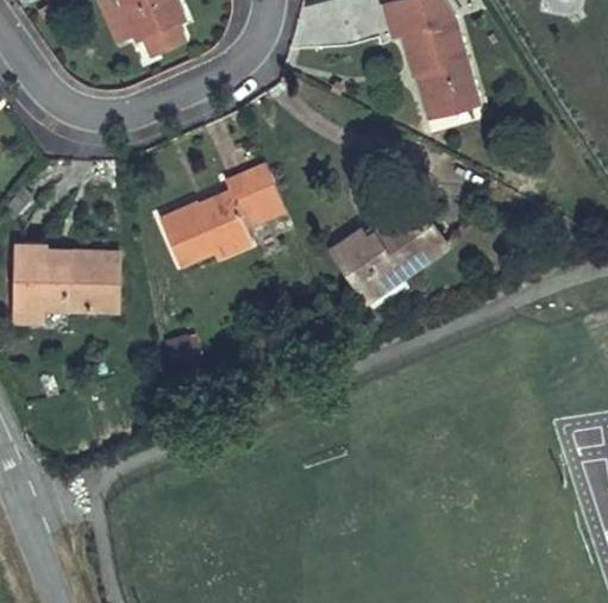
[(98,0),(94,2),(114,48),(132,39),(114,0),(98,0)]
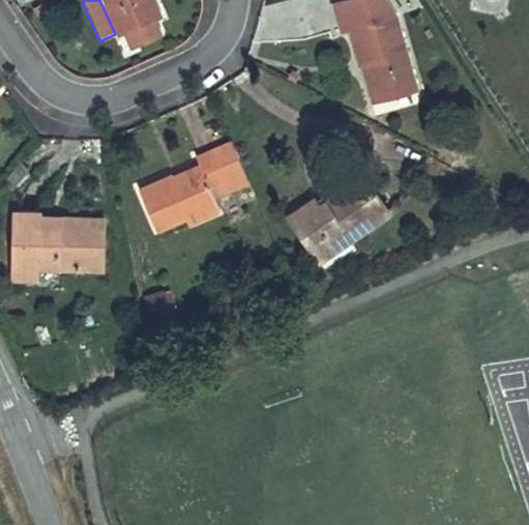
[(153,0),(99,0),(115,34),(118,40),(124,37),(130,52),(163,38),(156,23),(163,21),(153,0)]
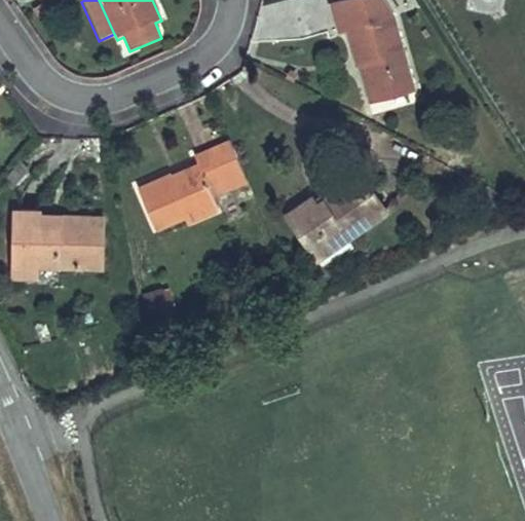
[(383,0),(345,0),(328,5),(337,36),(345,34),(354,68),(358,68),(368,105),(378,103),(412,94),(415,92),(395,15),(383,0)]
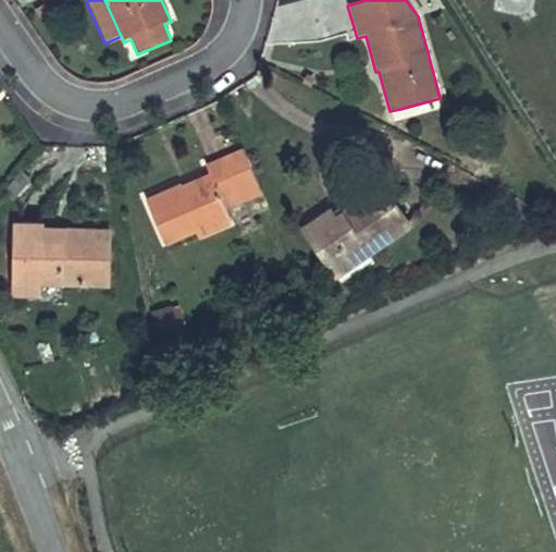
[(46,16),(42,9),(34,13),(38,21),(46,16)]
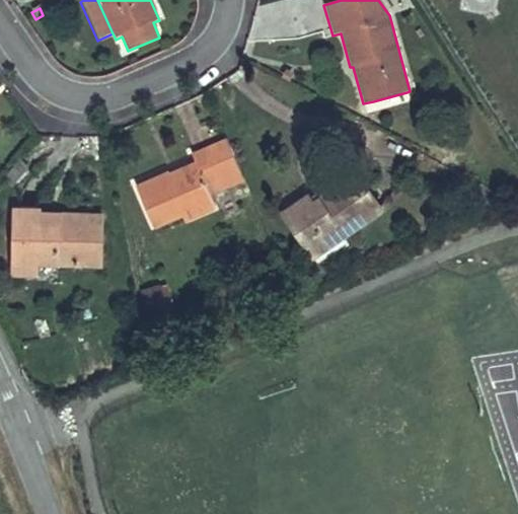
[(411,107),(407,92),(373,101),(377,117),(411,107)]
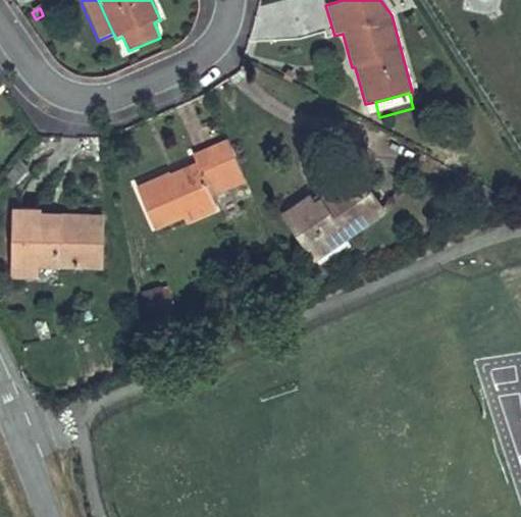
[(204,127),(212,146),(230,137),(222,119),(204,127)]
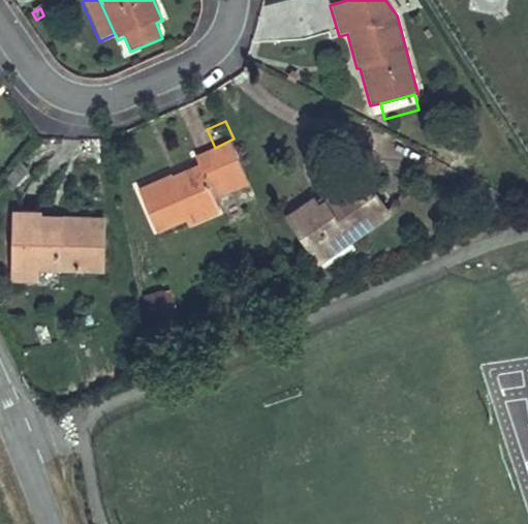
[(167,154),(135,170),(155,209),(180,195),(212,180),(211,176),(244,160),(234,139),(215,148),(207,129),(190,136),(194,146),(171,158),(167,154)]
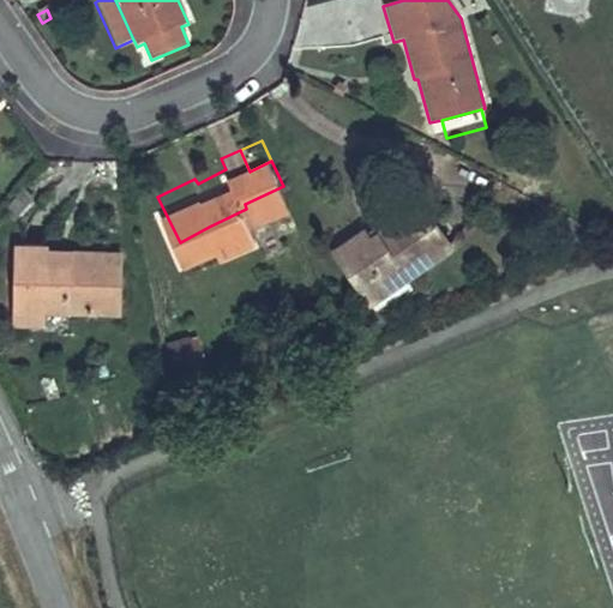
[(364,229),(330,253),(368,309),(406,284),(454,252),(418,199),(371,232),(373,235),(368,238),(364,229)]
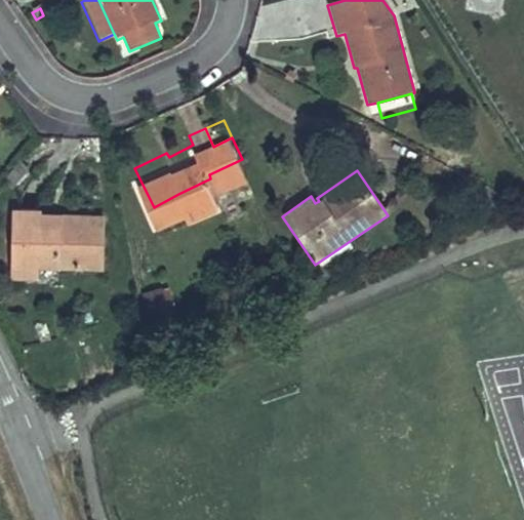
[(183,202),(214,187),(210,178),(178,194),(183,202)]
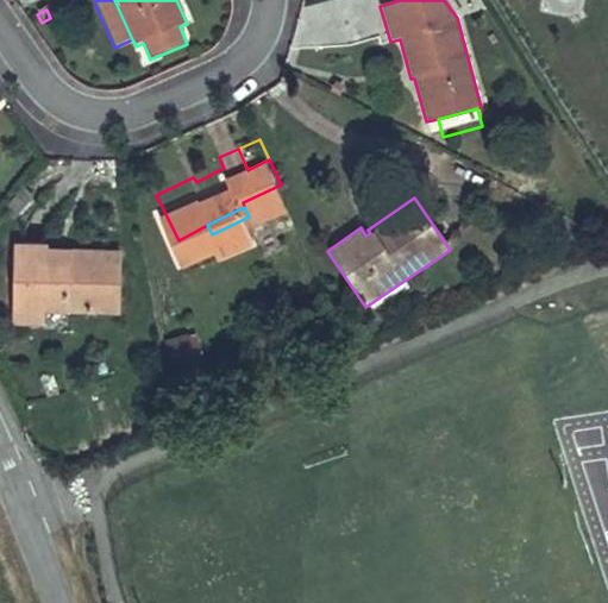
[(14,243),(12,311),(44,312),(119,313),(120,250),(48,247),(48,244),(14,243)]
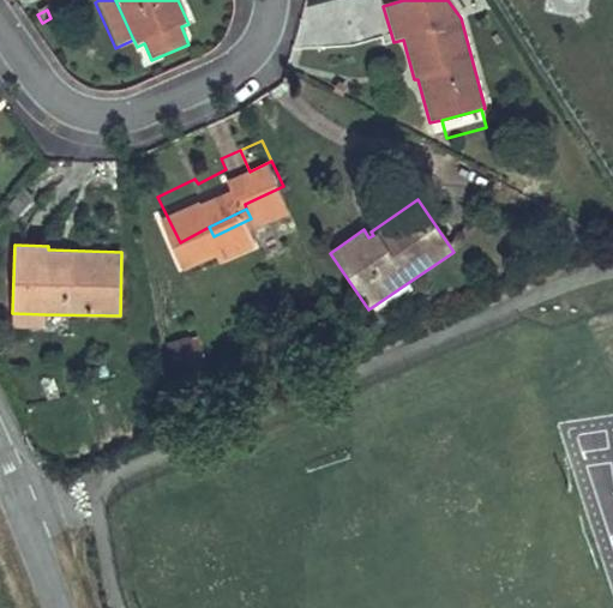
[(406,284),(368,309),(376,320),(413,295),(406,284)]
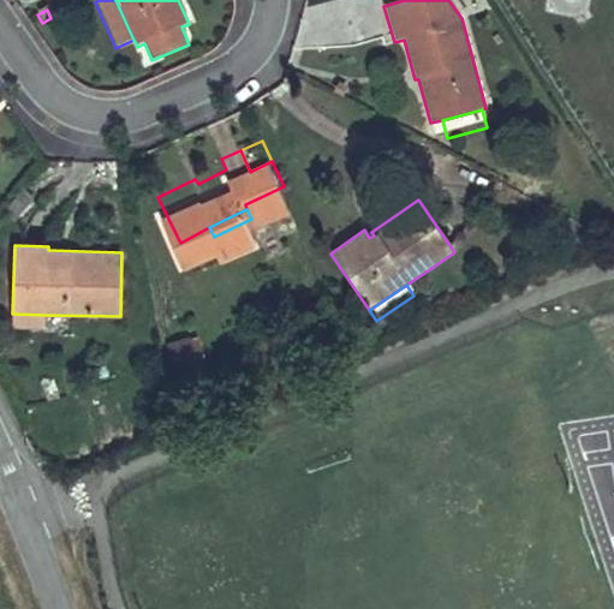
[(12,328),(45,329),(45,315),(12,314),(12,328)]
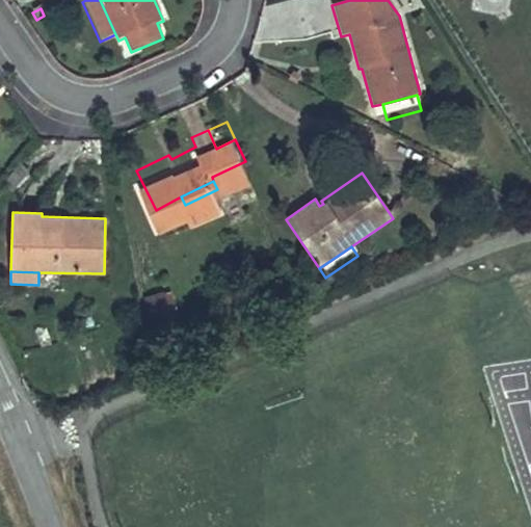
[(167,291),(140,300),(149,326),(177,317),(167,291)]
